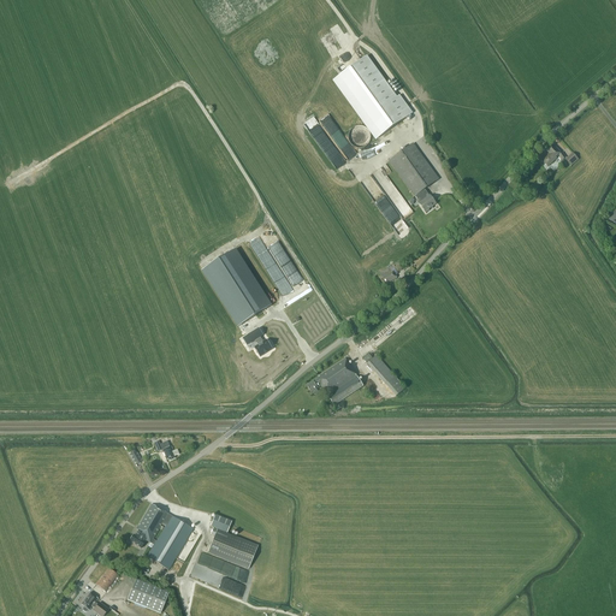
[(366,57),(333,81),(377,140),(413,113),(400,95),(396,98),(366,57)]
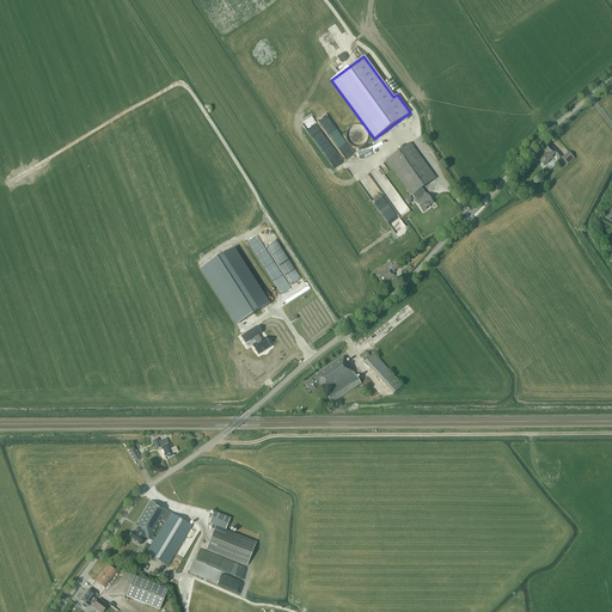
[(422,210),(434,202),(428,194),(427,195),(422,188),(436,178),(410,142),(386,160),(412,195),(417,202),(416,202),(422,210)]
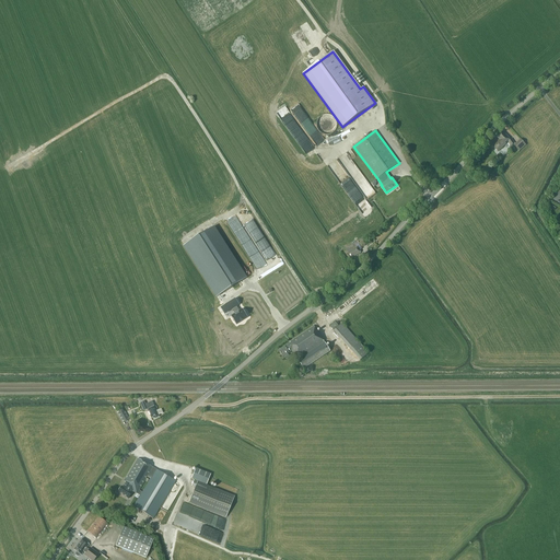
[(504,142),(509,139),(503,132),(499,136),(501,138),(492,146),(498,151),(505,143),(504,142)]
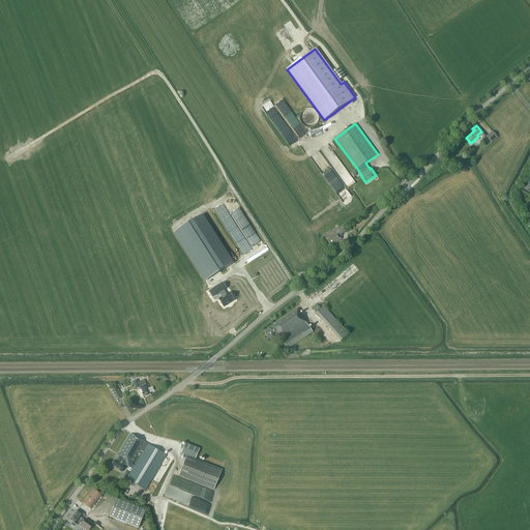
[(498,137),(493,131),(487,137),(492,143),(498,137)]
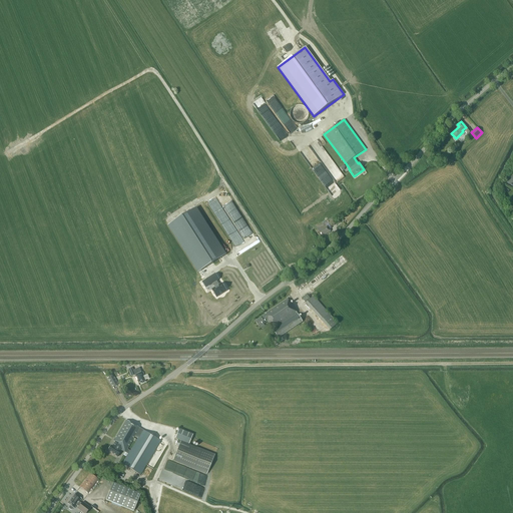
[(327,188),(336,183),(327,168),(318,174),(327,188)]
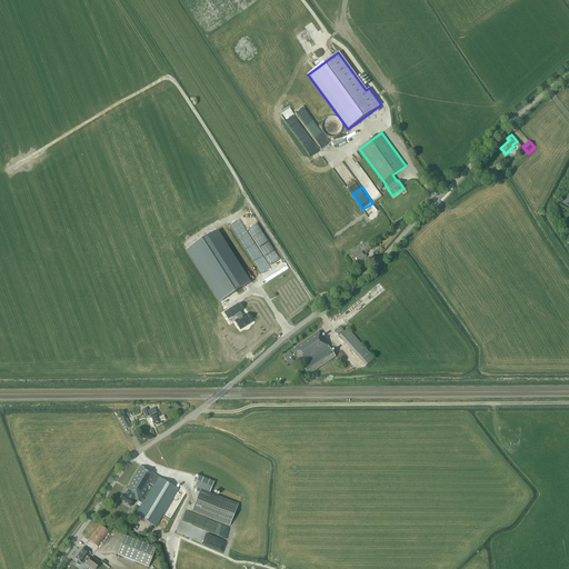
[(218,230),(187,250),(220,301),(251,282),(218,230)]
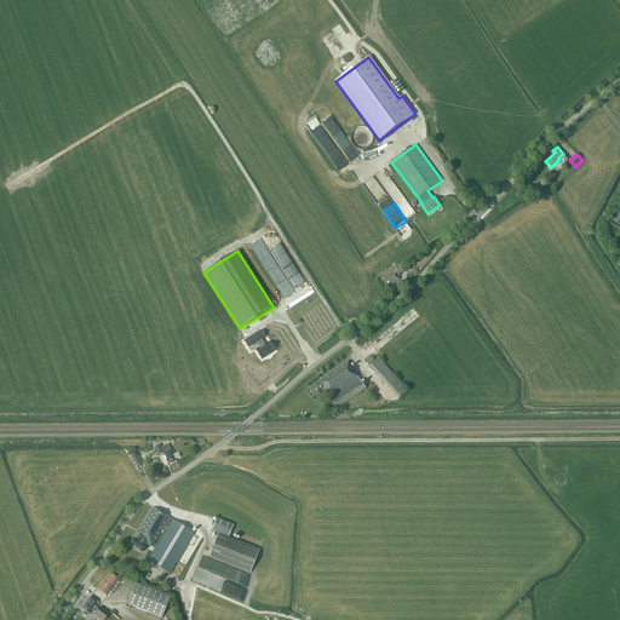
[(269,271),(279,267),(273,257),(267,260),(264,256),(262,257),(269,271)]
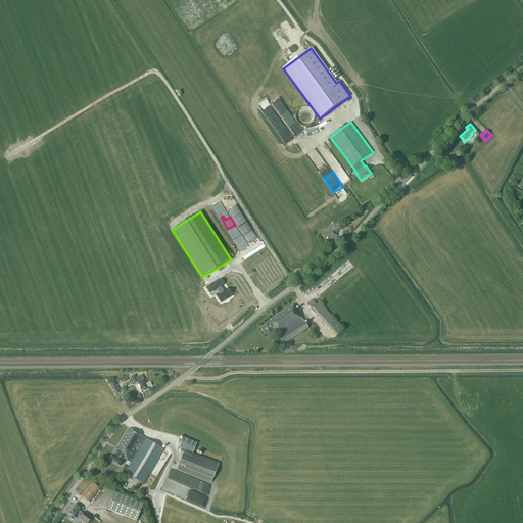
[(337,236),(334,230),(323,237),(326,242),(330,240),(337,236)]
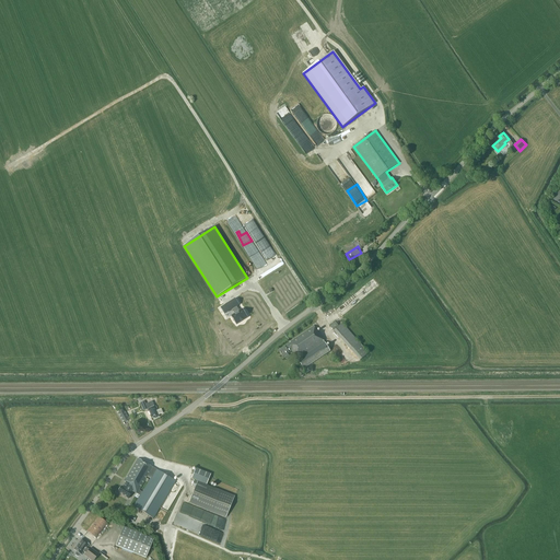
[(286,294),(296,289),(294,284),(283,290),(286,294)]
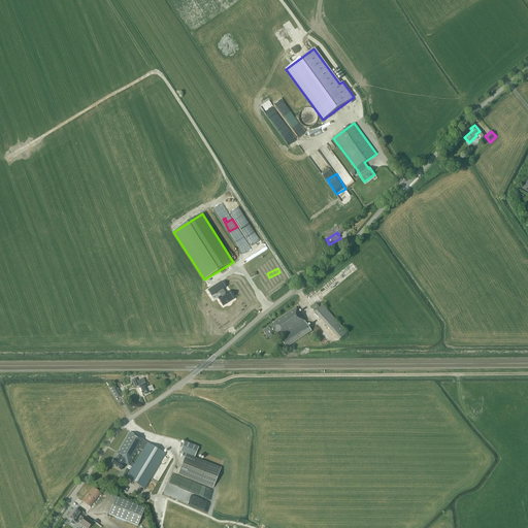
[(229,291),(218,298),(223,306),(234,299),(229,291)]
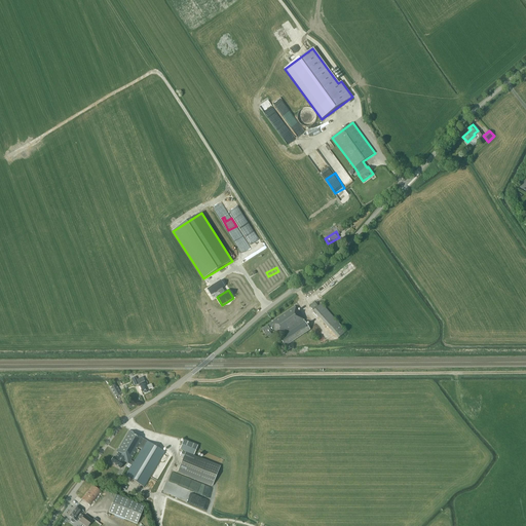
[(322,303),(313,310),(338,339),(346,332),(322,303)]
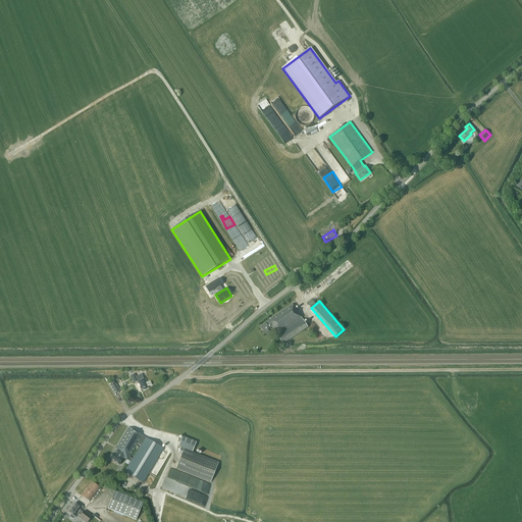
[(288,350),(312,333),(293,304),(270,318),(271,319),(260,327),(264,332),(272,327),(288,350)]
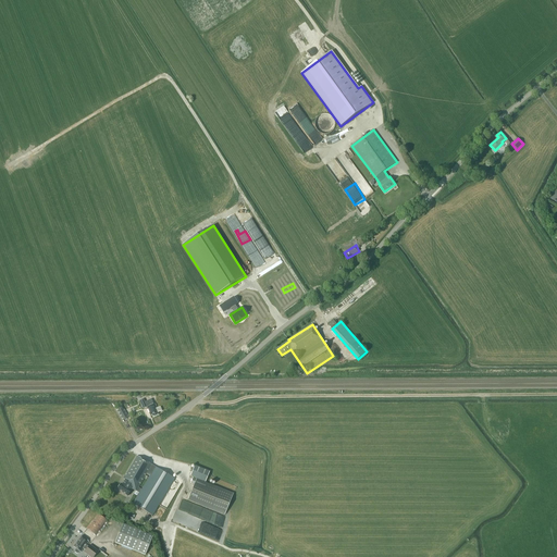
[(155,404),(150,406),(149,405),(146,405),(144,399),(139,400),(143,409),(147,407),(150,416),(152,415),(153,417),(158,415),(157,412),(162,410),(160,407),(157,408),(155,404)]
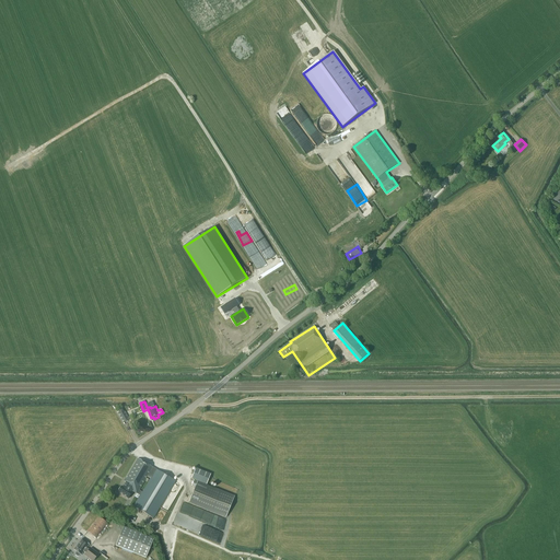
[(124,409),(117,412),(124,423),(129,420),(124,409)]
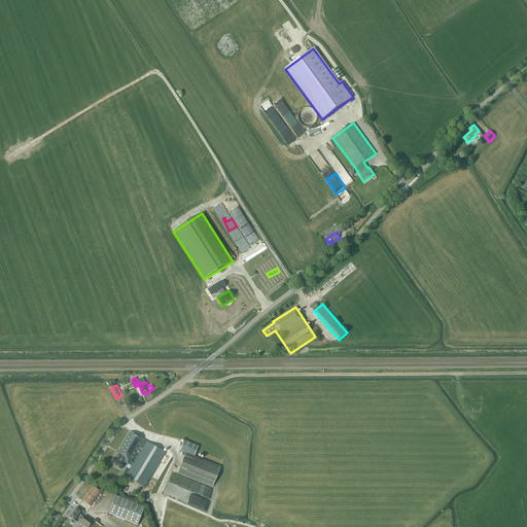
[(118,454),(115,458),(113,457),(110,463),(118,467),(121,469),(125,463),(124,463),(125,462),(130,465),(132,466),(134,463),(131,461),(138,449),(142,451),(126,477),(144,488),(165,453),(129,431),(116,453),(118,454)]
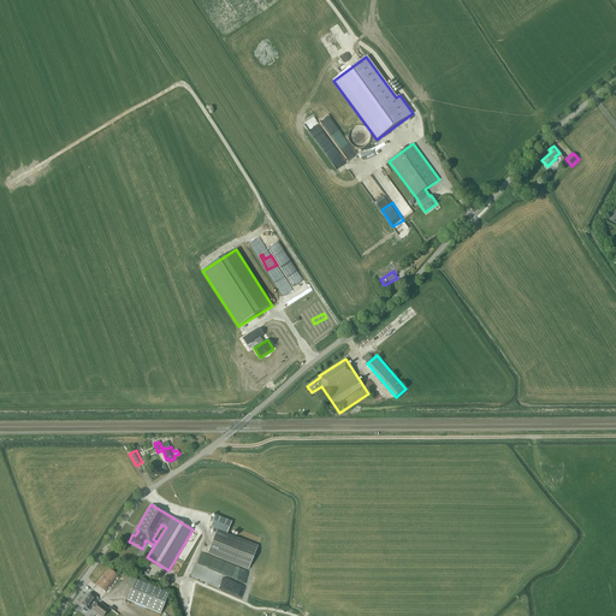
[(236,537),(227,533),(232,521),(215,515),(211,526),(213,527),(211,534),(214,535),(207,554),(248,569),(259,545),(236,537)]
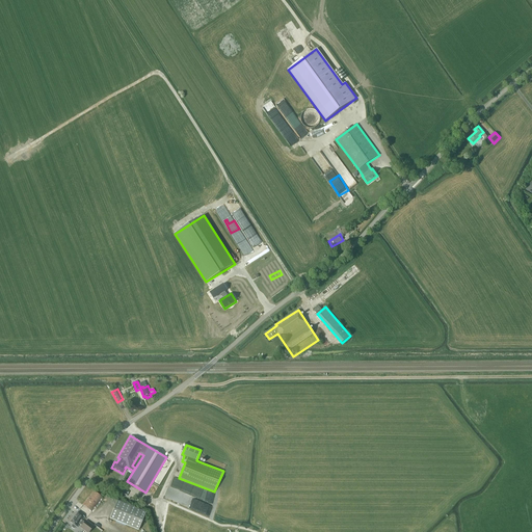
[(90,511),(102,498),(92,490),(82,505),(90,511)]
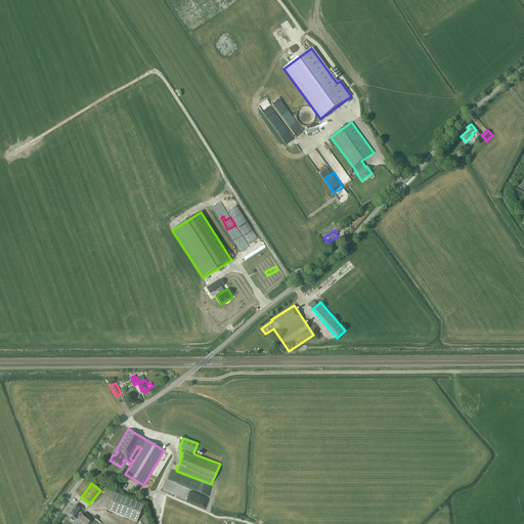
[(183,499),(206,508),(210,498),(187,490),(183,499)]
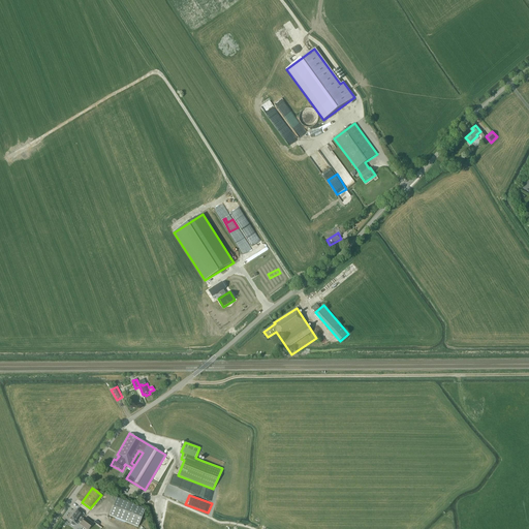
[(145,509),(117,497),(109,515),(137,527),(145,509)]
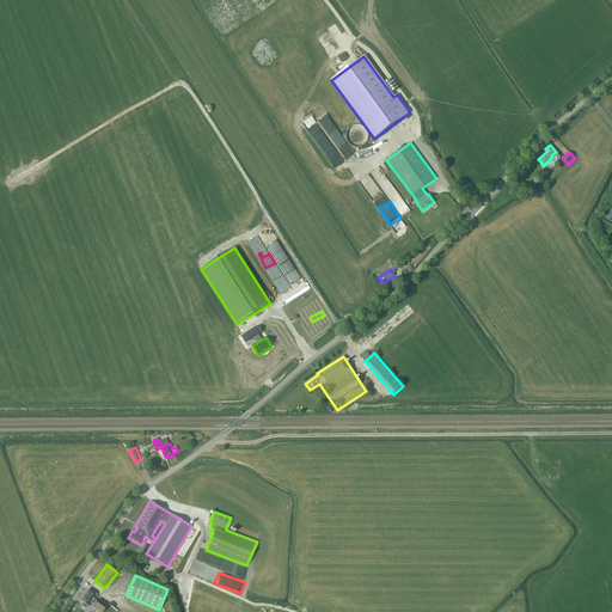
[(97,595),(90,588),(80,600),(84,604),(83,605),(83,606),(84,607),(85,609),(86,607),(87,606),(89,607),(91,603),(95,605),(92,607),(99,611),(102,611),(108,606),(98,599),(97,600),(95,599),(97,595)]
